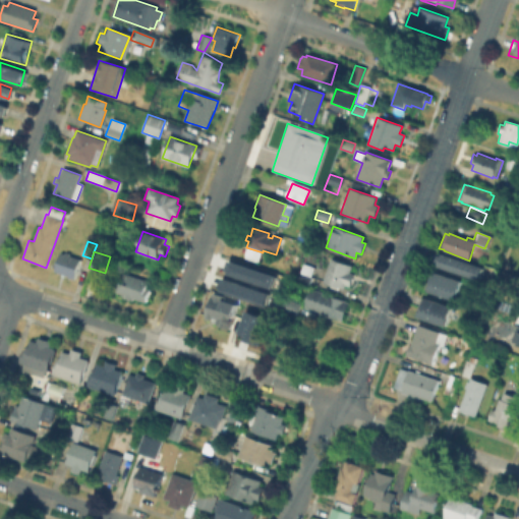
[(70,254),(69,255),(81,260),(74,280),(69,278),(69,277),(55,272),(61,253),(65,254),(66,252),(70,254)]
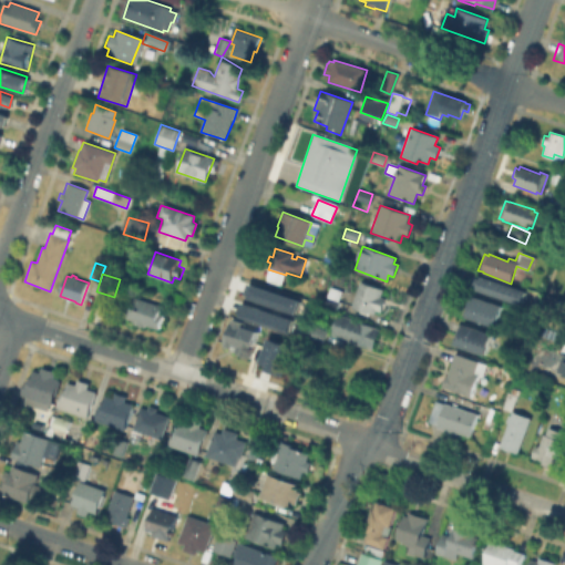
[(479,277),(523,291),(519,305),(474,289),(479,277)]
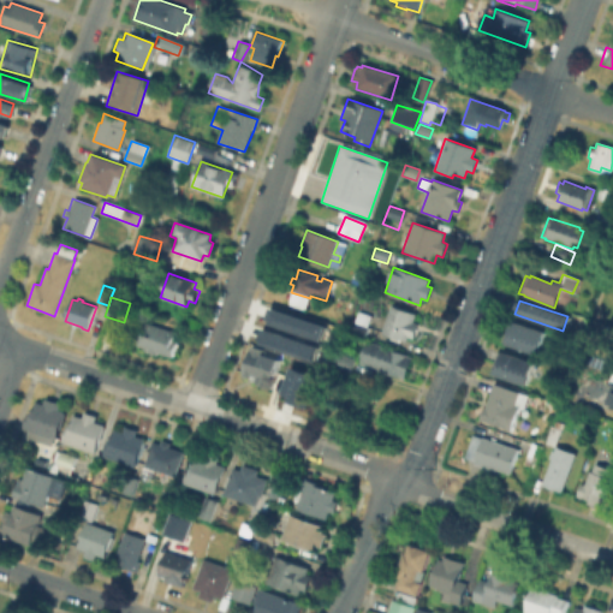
[(418,325),(414,339),(408,338),(405,341),(399,339),(398,341),(391,339),(392,337),(381,333),(391,307),(415,316),(412,322),(418,325)]
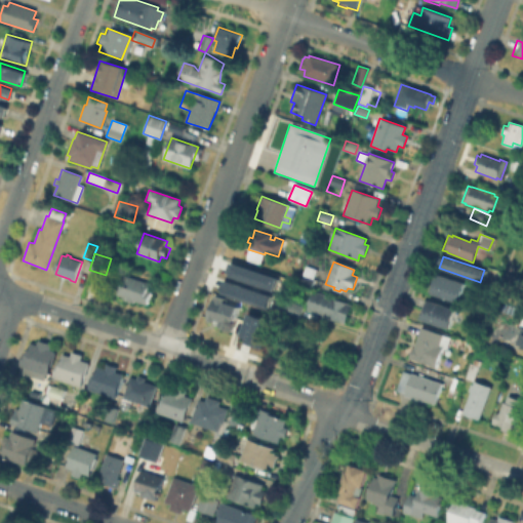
[(230,277),(231,275),(229,274),(233,265),(279,280),(274,292),(230,277)]
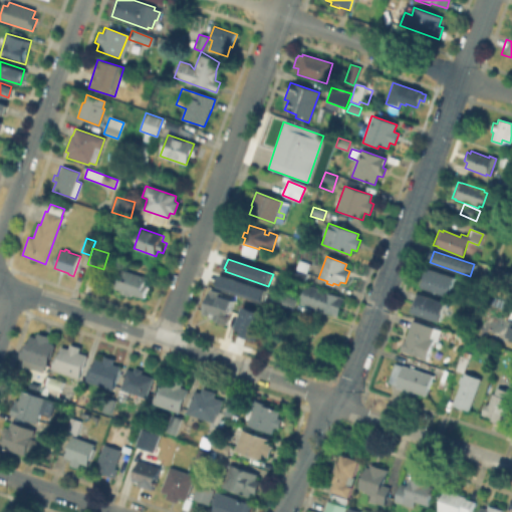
[(307,264),(304,272),(307,273),(305,280),(291,276),(294,269),(295,269),(298,261),(307,264)]
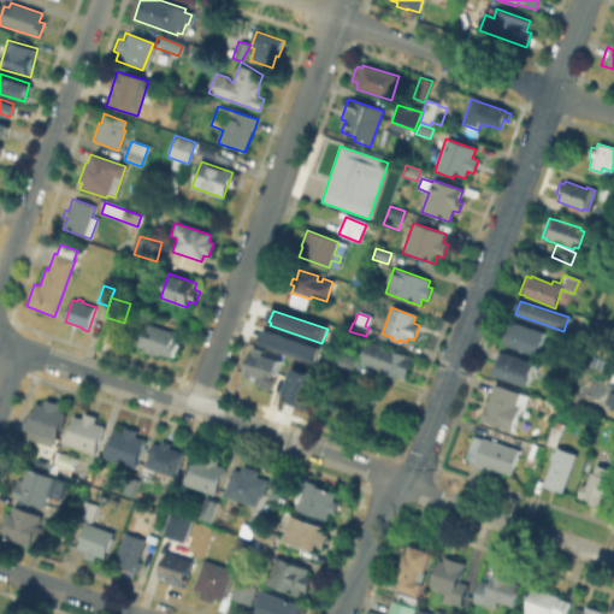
[(177,343),(172,358),(158,353),(157,356),(145,352),(146,349),(131,344),(140,320),(177,334),(175,342),(177,343)]
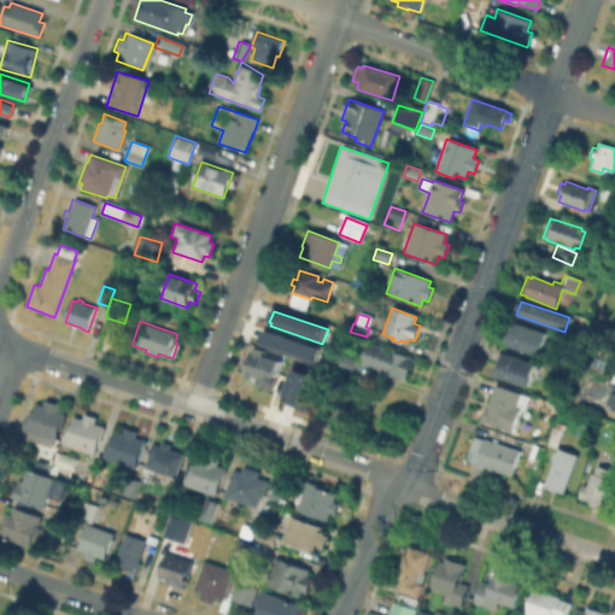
[(608,327),(603,343),(585,337),(591,321),(608,327)]
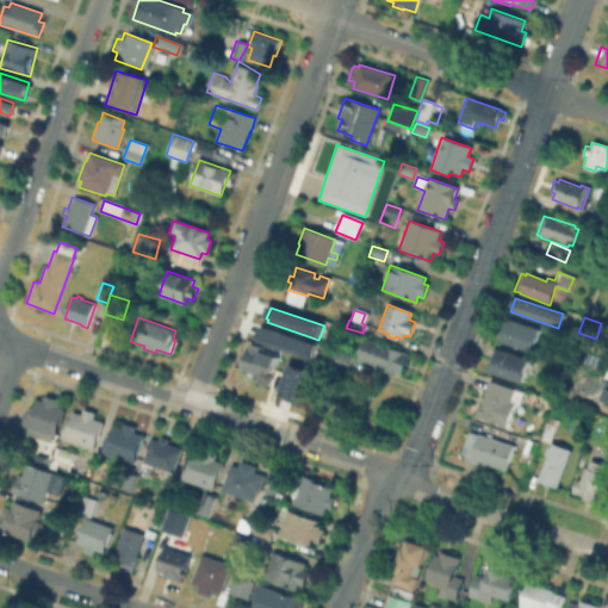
[(507,320),(538,330),(531,352),(500,341),(507,320)]
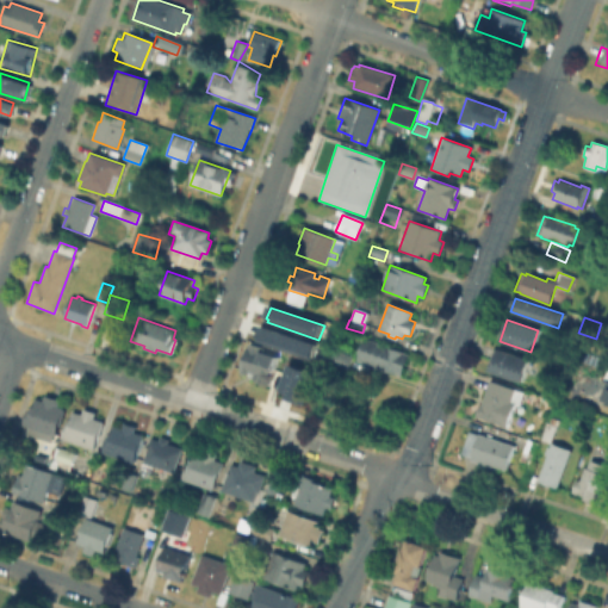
[(260,341),(261,337),(260,336),(264,327),(317,345),(312,359),(260,341)]
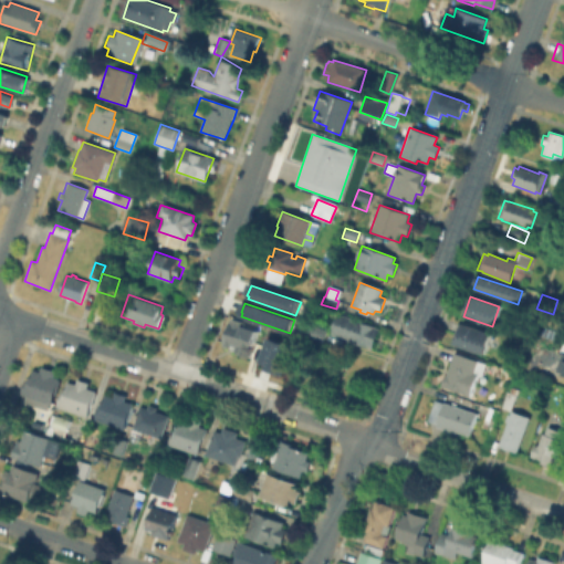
[(379,330),(373,348),(367,347),(367,348),(331,335),(337,314),(375,327),(375,329),(379,330)]
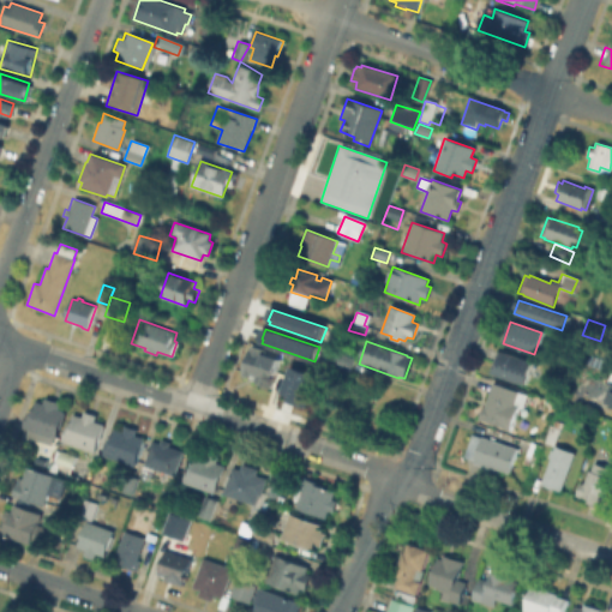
[(250,347),(262,351),(264,346),(280,351),(277,360),(279,360),(276,373),(271,379),(268,390),(255,385),(256,384),(252,383),(255,377),(249,376),(247,378),(244,379),(241,378),(240,375),(241,372),(240,372),(244,361),(241,360),(244,354),(246,355),(250,347)]
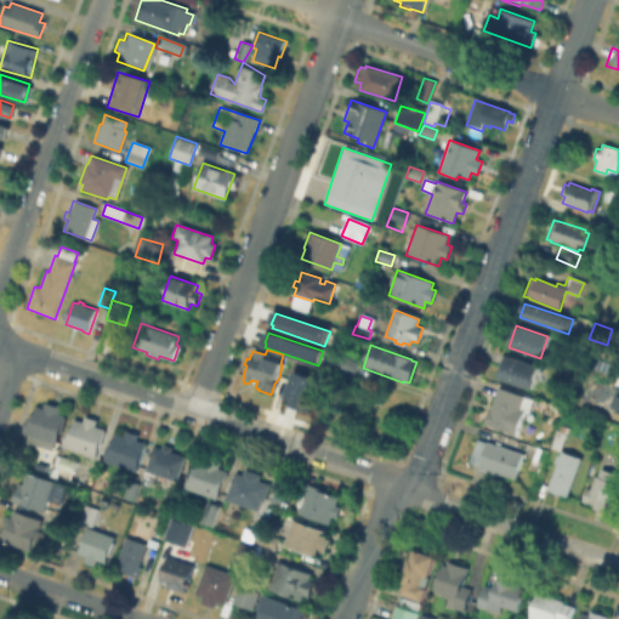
[(357,363),(353,376),(335,370),(340,357),(357,363)]
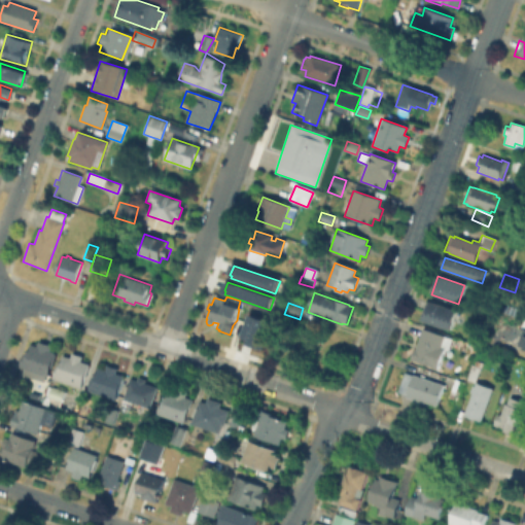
[(429,303),(455,311),(449,331),(423,323),(429,303)]
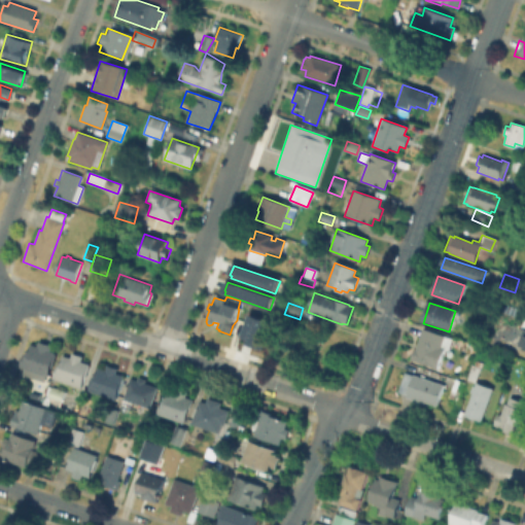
[(256,320),(275,326),(269,344),(270,344),(269,347),(268,347),(266,353),(259,350),(259,348),(255,346),(257,343),(250,340),(256,320)]
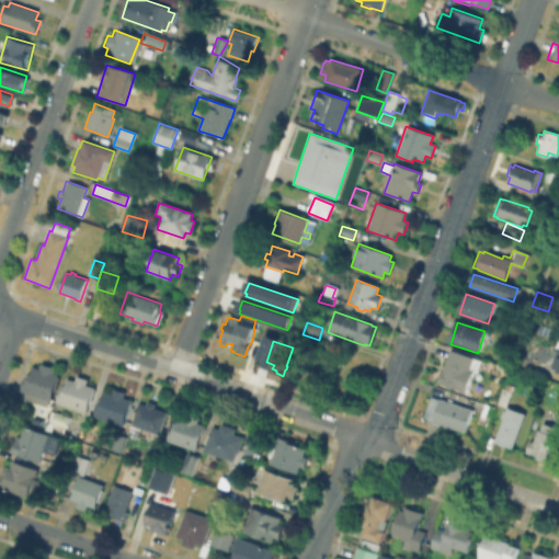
[(558,351),(558,372),(549,368),(556,350),(558,351)]
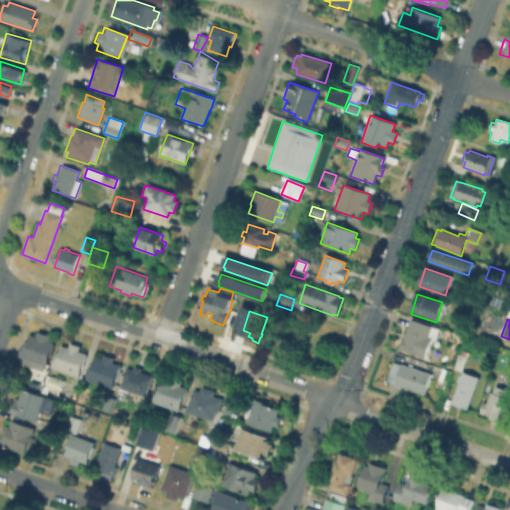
[(427,338),(431,339),(424,359),(419,357),(398,349),(402,339),(403,340),(410,320),(431,327),(427,338)]
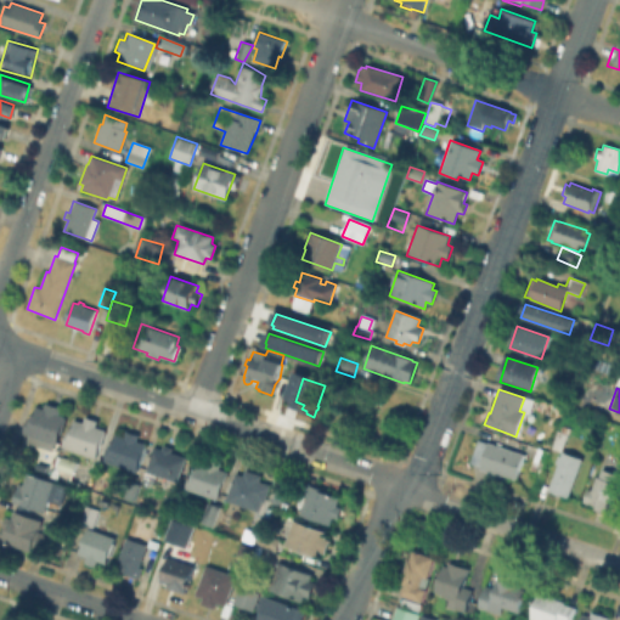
[(61,409),(58,415),(67,417),(56,446),(55,445),(52,452),(35,445),(38,440),(23,434),(31,417),(33,418),(38,407),(45,410),(48,404),(61,409)]
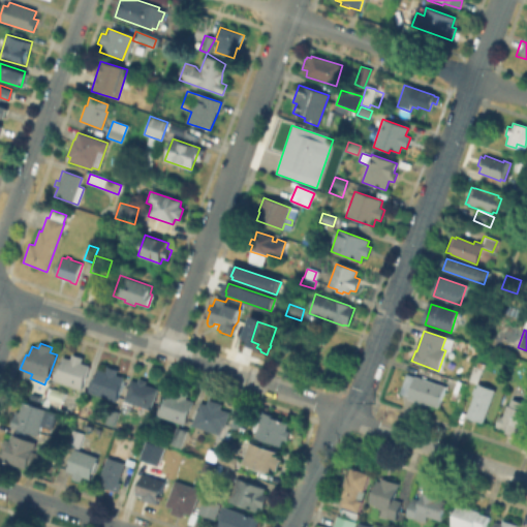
[(84,359),(82,364),(89,366),(81,390),(53,380),(58,366),(61,367),(64,358),(71,361),(73,354),(84,359)]
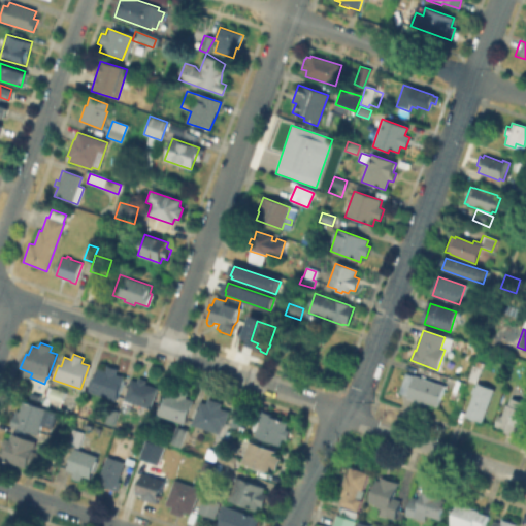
[(118,370),(116,375),(124,377),(116,401),(88,391),(93,377),(95,379),(98,369),(105,371),(107,366),(118,370)]
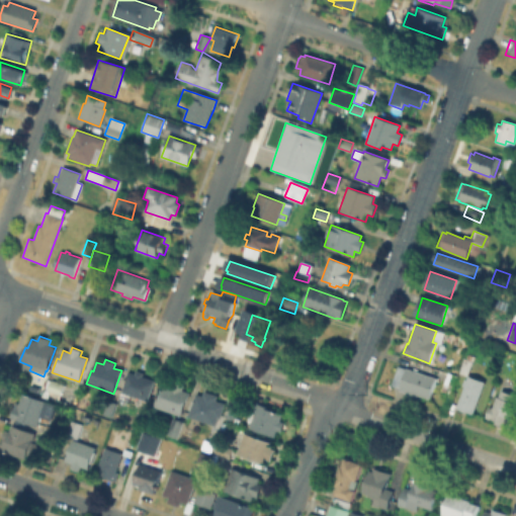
[(471,362),(466,376),(458,373),(463,359),(471,362)]
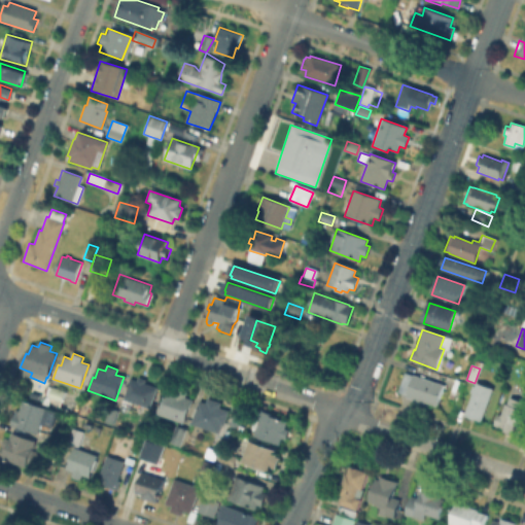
[(404,374),(412,376),(413,375),(443,385),(435,407),(424,403),(424,404),(406,398),(407,394),(398,391),(404,374)]
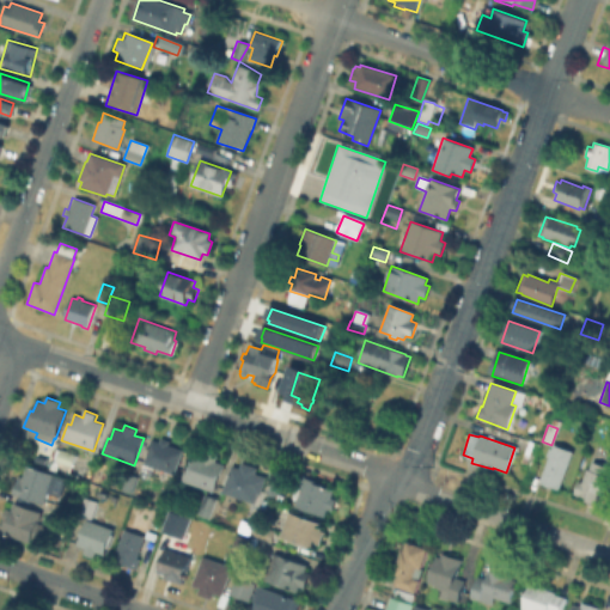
[(169,443),(168,446),(181,451),(174,475),(144,465),(151,440),(159,444),(160,439),(169,443)]
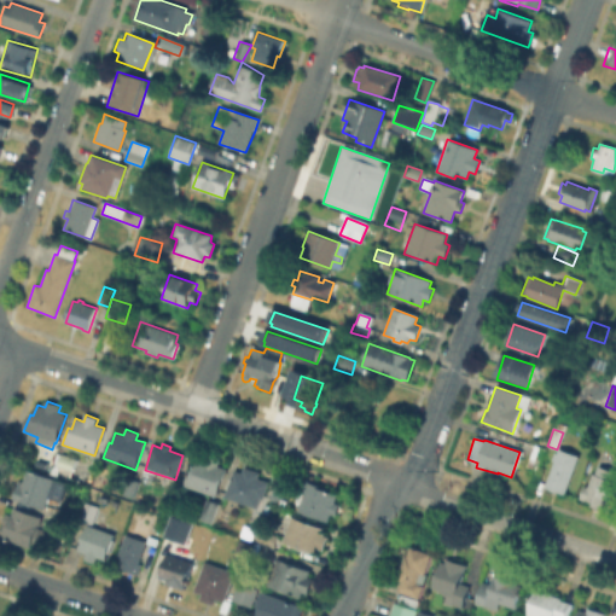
[(544,449),(536,470),(526,465),(534,446),(544,449)]
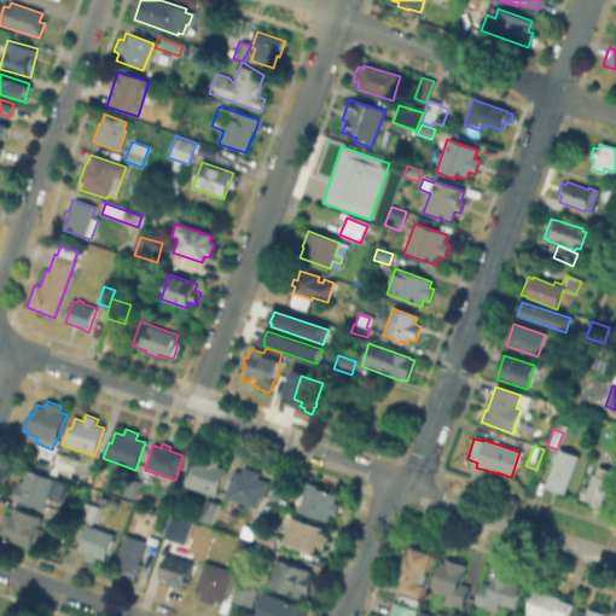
[(558,449),(579,458),(564,495),(544,488),(553,463),(551,462),(553,453),(556,454),(558,449)]
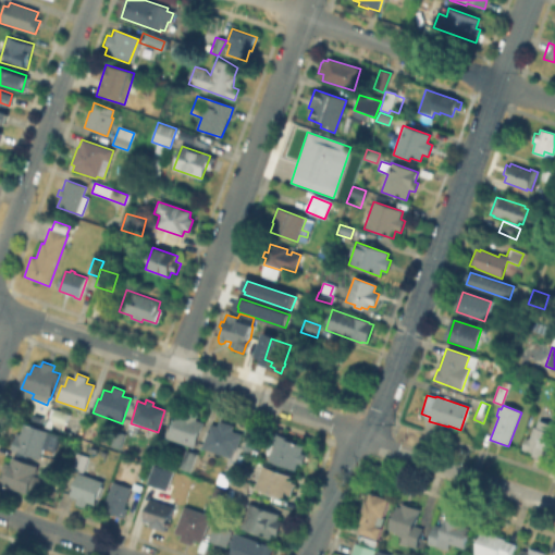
[(69,415),(65,426),(51,420),(54,409),(69,415)]
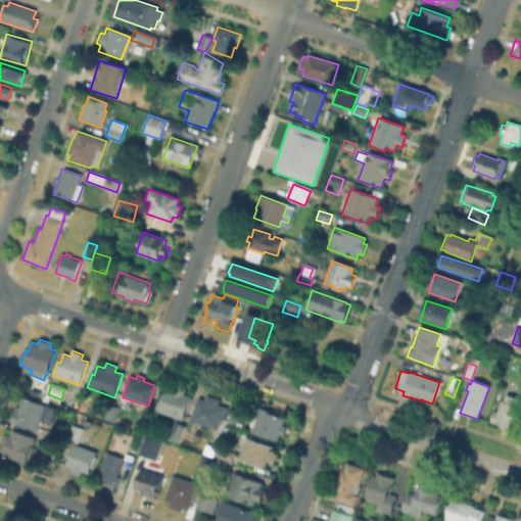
[(185,389),(183,394),(190,396),(182,421),(154,411),(159,397),(162,398),(166,388),(173,391),(175,386),(185,389)]
